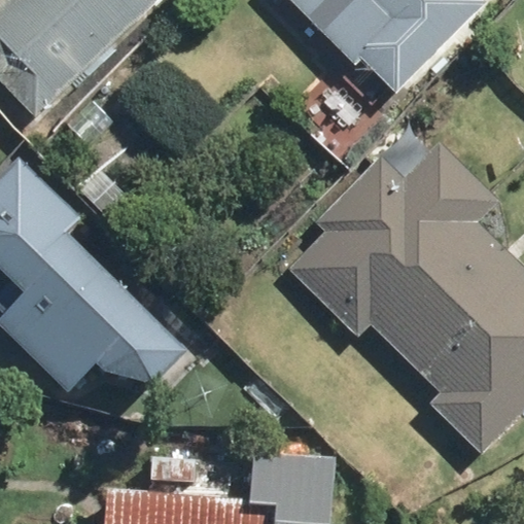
[(0,0),(0,88),(30,120),(155,0),(0,0)]
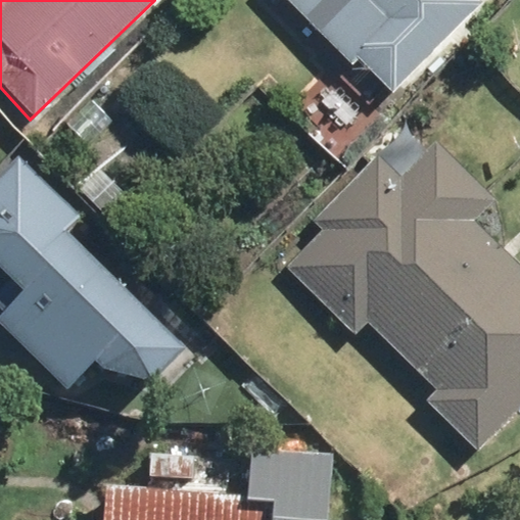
[(282,0),(348,65),(356,58),(390,93),(480,4),(475,0),(282,0)]
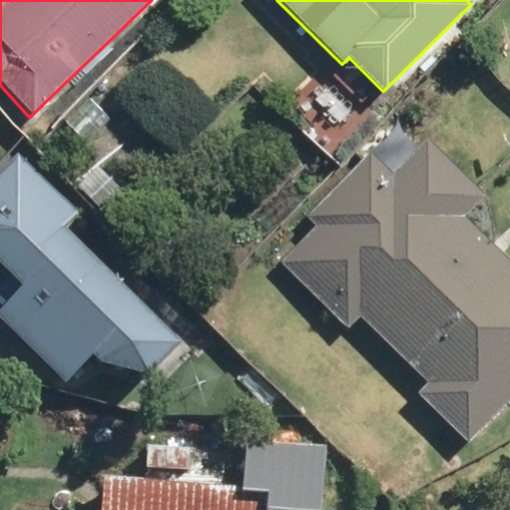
[(318,223),(282,260),(349,326),(363,313),(429,379),(418,391),(467,440),(509,397),(509,257),(467,214),(489,192),(430,134),(394,170),(372,148),(307,213),(318,223)]
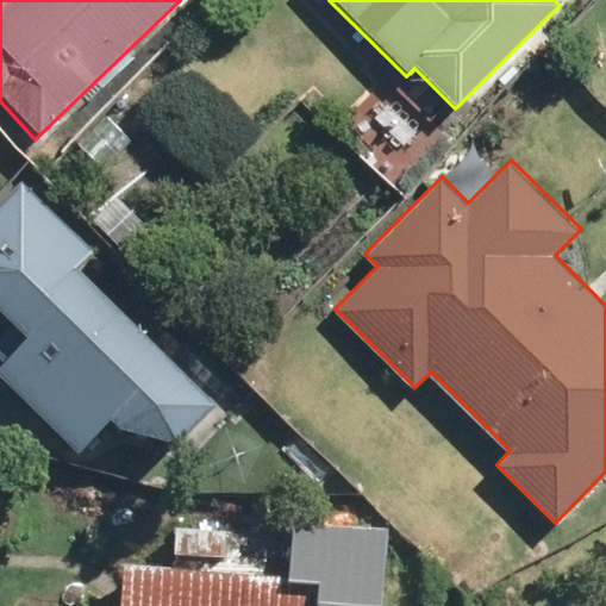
[(30,193),(0,226),(0,317),(13,329),(0,343),(0,347),(160,487),(229,410),(85,282),(106,258),(30,193)]
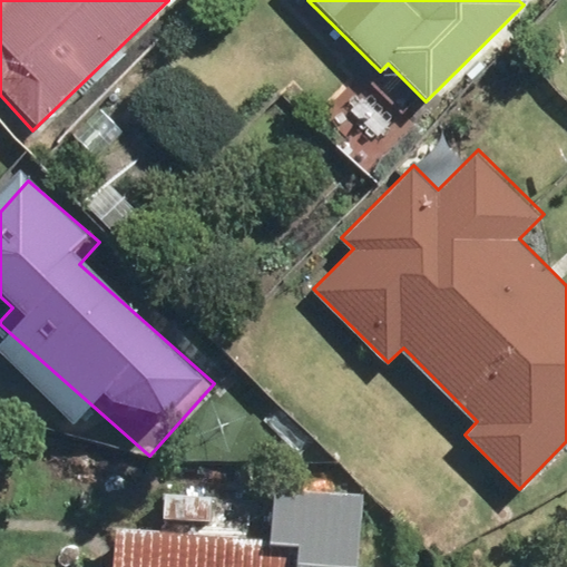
[(270,538),(115,531),(113,566),(355,566),(359,494),(272,489),(270,538)]
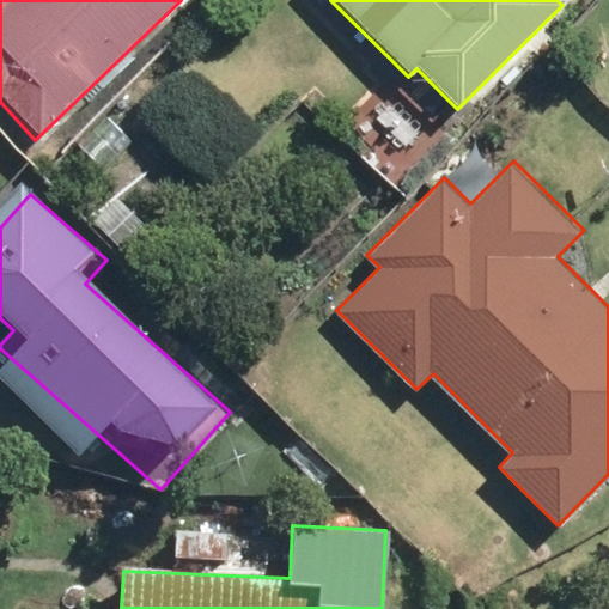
All buildings are outlined.
